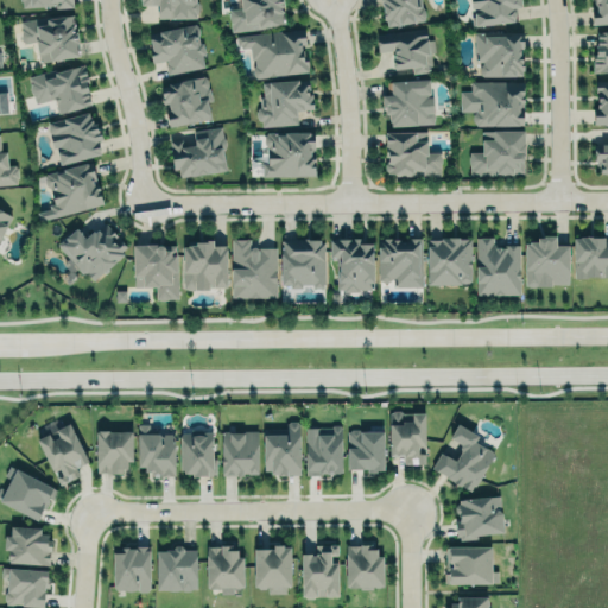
[(73,0),(74,8),(56,10),(56,6),(24,7),(24,1),(20,1),(19,0),(73,0)]
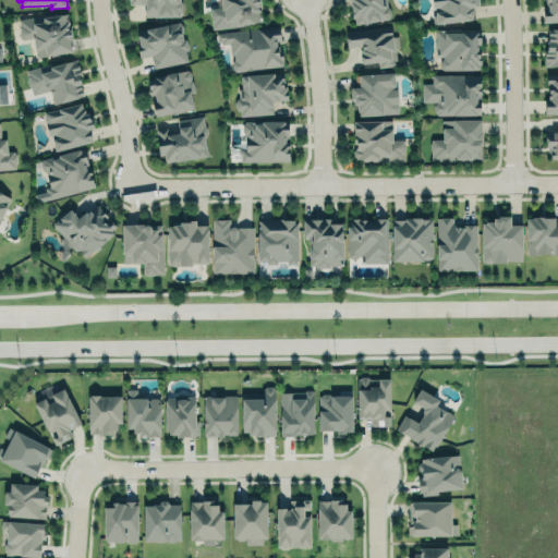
[(129,0),(129,2),(131,2),(131,4),(137,4),(138,7),(145,7),(145,17),(181,16),(181,12),(182,9),(183,7),(183,4),(181,1),(180,0),(129,0)]
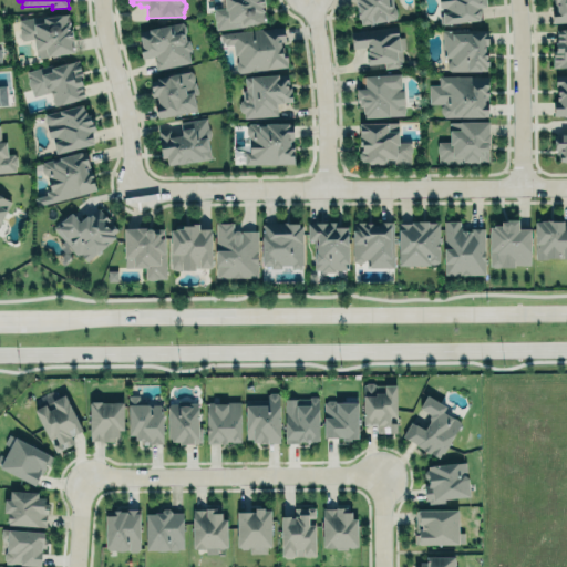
[(216,29),(215,20),(214,16),(214,12),(215,10),(214,9),(225,8),(224,0),(263,0),(266,23),(216,29)]
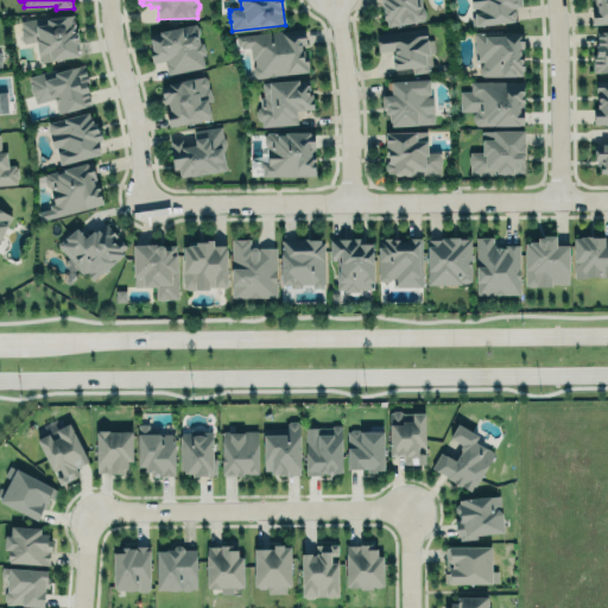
[(422,21),(419,0),(380,0),(384,26),(422,21)]
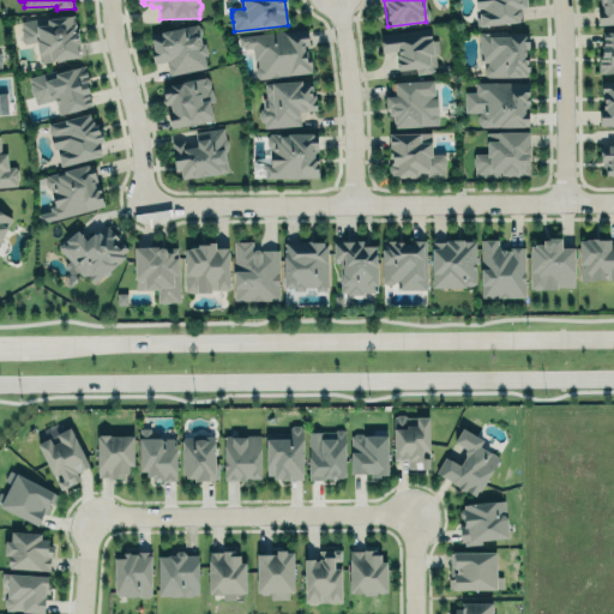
[(518,10),(521,24),(477,29),(477,20),(480,19),(480,16),(482,16),(482,7),(476,7),(475,0),(527,0),(528,8),(518,10)]
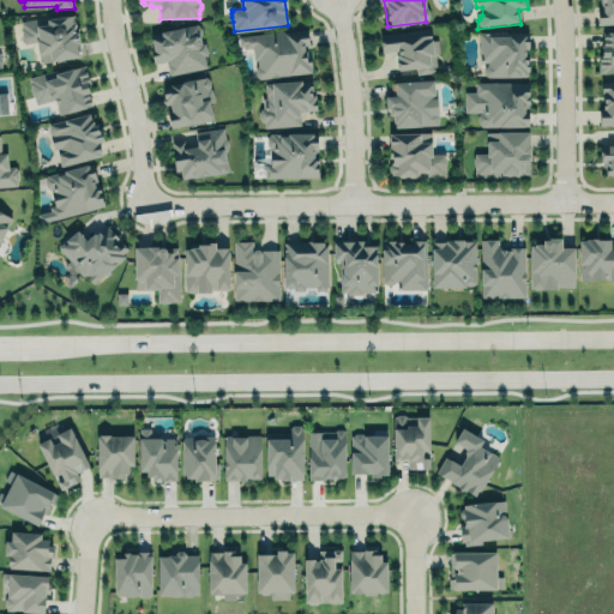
[(613,0),(613,23),(601,25),(600,10),(602,8),(602,0),(613,0)]
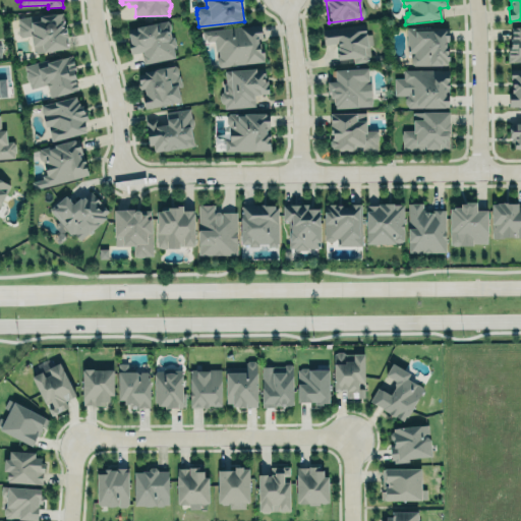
[(16,17),(18,38),(31,36),(33,53),(68,49),(63,11),(16,17)]
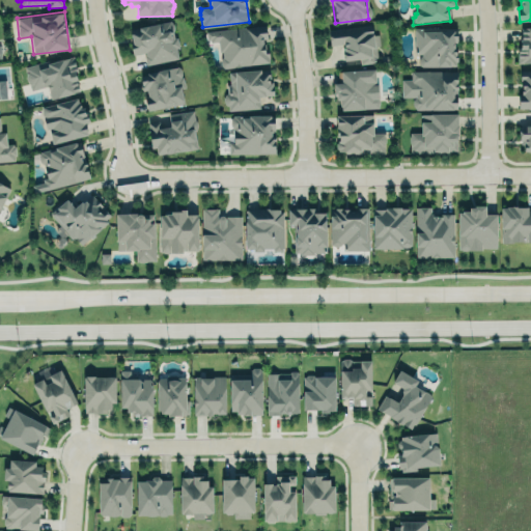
[(130,28),(171,20),(174,24),(174,28),(173,31),(175,37),(177,37),(178,46),(176,47),(178,58),(146,64),(144,53),(133,55),(131,44),(133,43),(130,28)]
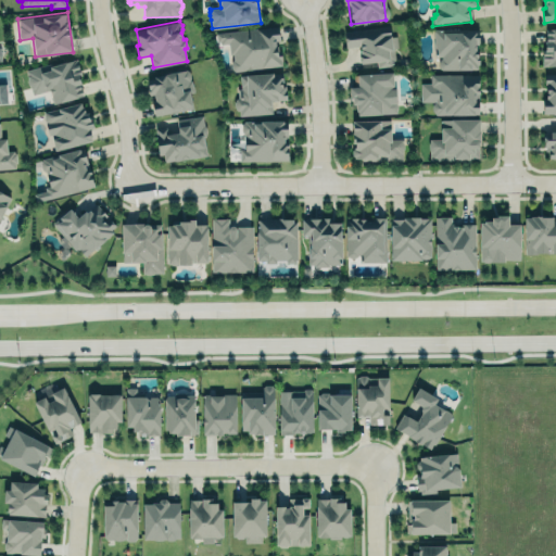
[(279,24),(214,30),(216,42),(219,42),(220,45),(228,43),(229,55),(232,55),(232,60),(230,64),(231,67),(234,72),(239,72),(240,70),(247,68),(249,70),(251,68),(280,65),(280,60),(282,60),(281,51),(278,51),(278,46),(276,47),(275,41),(281,41),(279,24)]
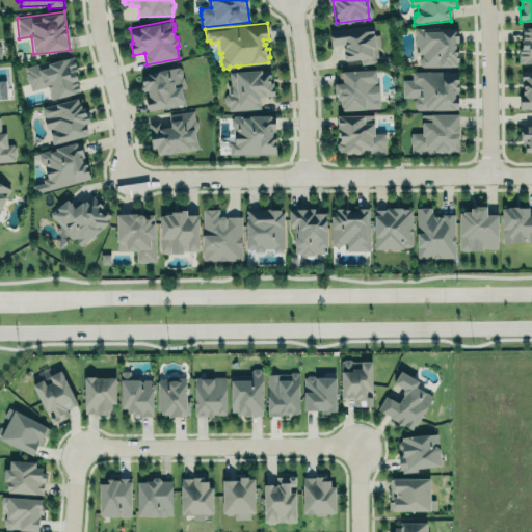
[(329,30),(373,24),(375,34),(379,33),(381,46),(376,47),(378,57),(376,58),(376,62),(361,64),(361,60),(344,62),(343,52),(344,52),(343,45),(331,47),(329,30)]
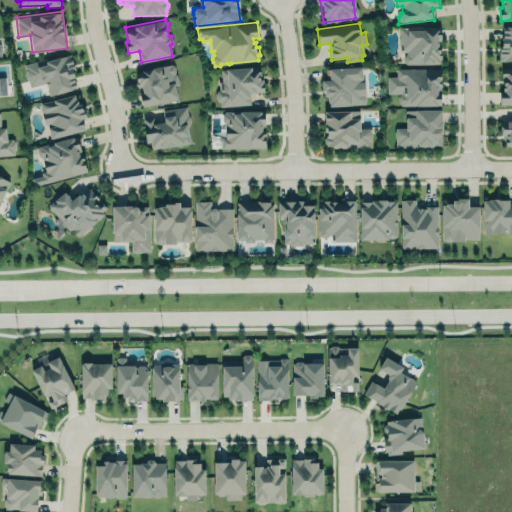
[(511,26),(502,26),(502,38),(501,38),(501,48),(499,48),(499,61),(511,61),(511,26)]
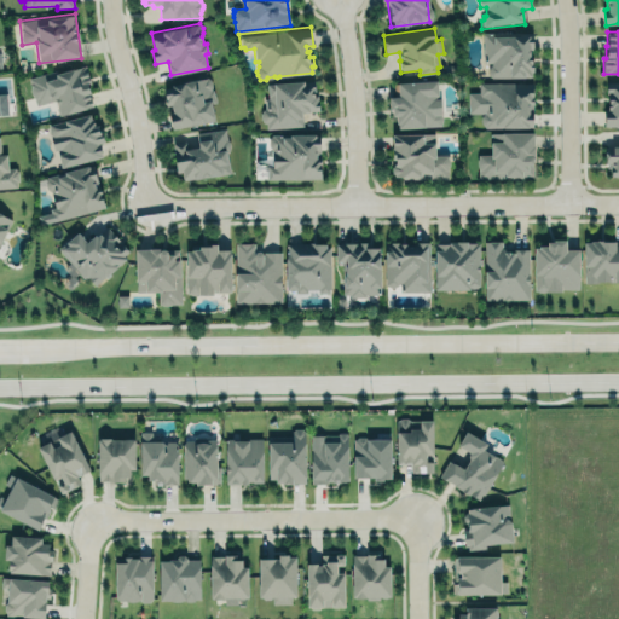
[(485,34),(533,34),(533,50),(528,50),(528,55),(532,56),(532,62),(533,62),(533,73),(531,73),(531,77),(525,77),(525,79),(510,79),(510,77),(502,77),(499,79),(495,80),(491,77),(489,73),(489,69),(492,67),(492,63),(484,63),(485,34)]
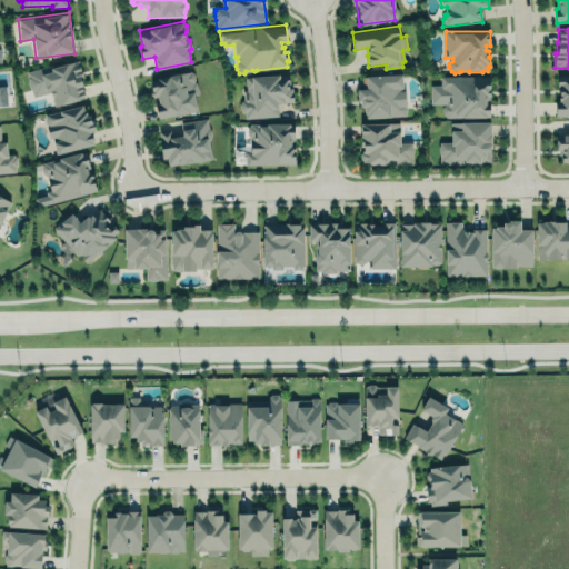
[(79,60),(85,77),(80,78),(83,86),(81,87),(86,98),(56,108),(51,91),(35,97),(31,89),(30,88),(29,85),(29,82),(29,80),(27,72),(52,66),(53,69),(79,60)]
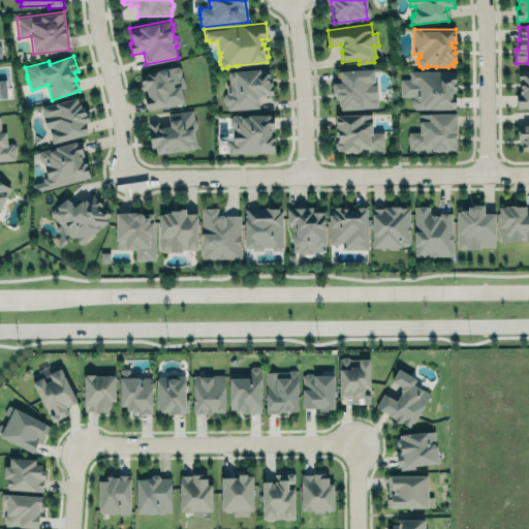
[(143,97),(146,110),(182,102),(183,98),(181,88),(184,87),(181,67),(179,68),(178,63),(167,65),(156,67),(152,72),(138,74),(141,90),(147,87),(146,93),(155,95),(143,97)]
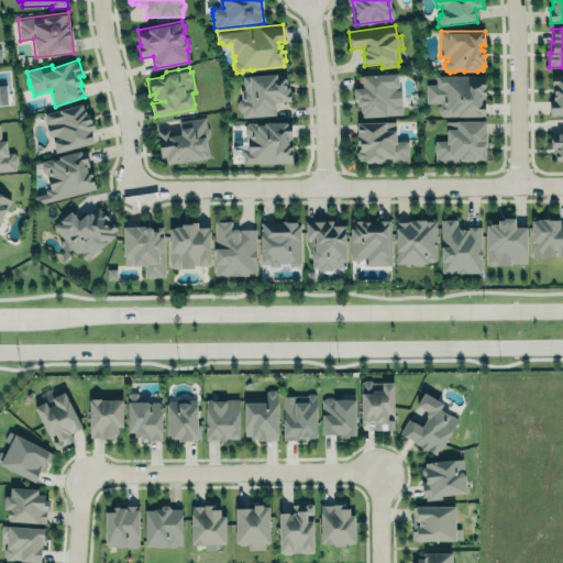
[(286,74),(242,77),(243,90),(240,90),(241,100),(239,100),(238,103),(236,105),(236,107),(238,108),(238,109),(238,110),(239,111),(240,112),(242,112),(242,118),(276,116),(274,103),(282,102),(280,101),(290,101),(290,90),(289,90),(289,86),(285,86),(285,84),(285,83),(286,83),(286,74)]
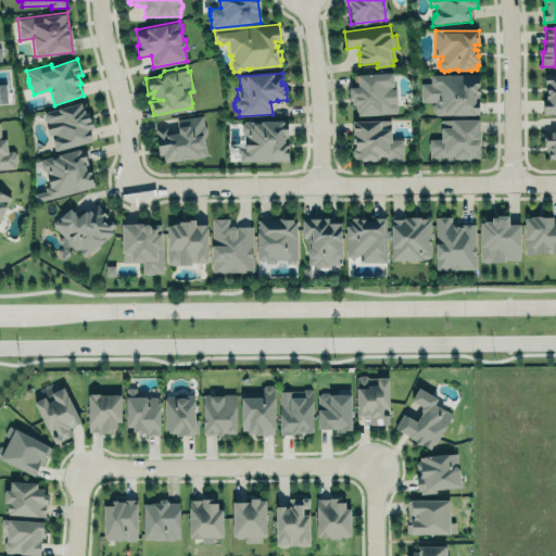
[(545,74),(555,73),(555,113),(543,114),(543,98),(546,98),(545,74)]
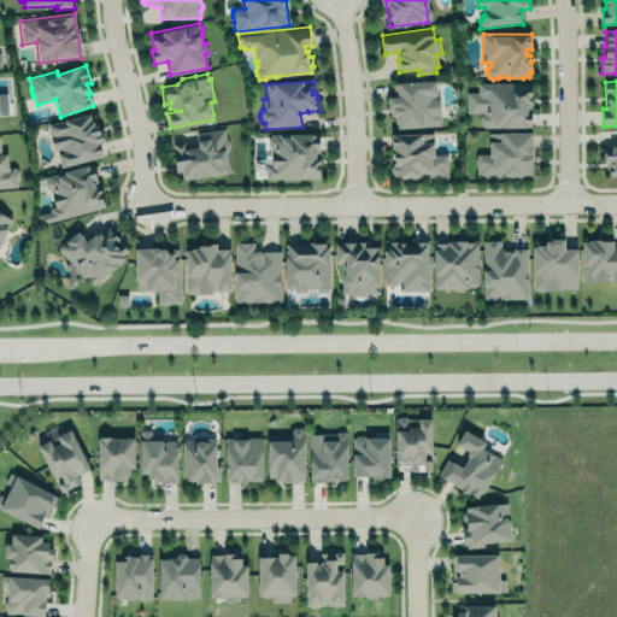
[(393,118),(394,125),(395,125),(395,130),(424,129),(424,127),(440,125),(440,123),(442,119),(441,116),(439,99),(438,99),(436,82),(397,84),(398,98),(387,98),(388,111),(389,111),(389,110),(391,118),(393,118)]
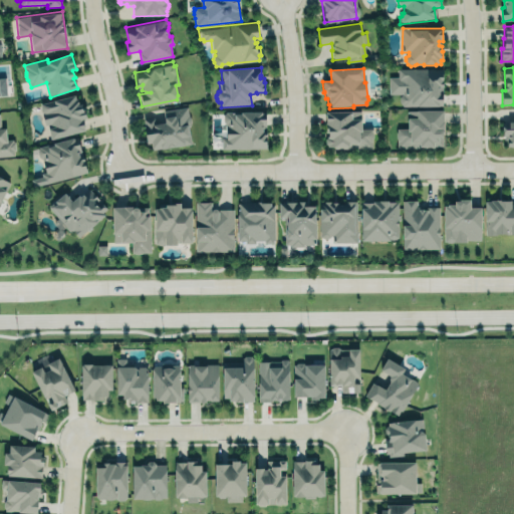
[(399,70),(443,69),(443,106),(438,106),(438,107),(417,107),(417,105),(412,105),(412,107),(403,107),(400,103),(399,99),(400,96),(401,94),(389,94),(389,77),(399,77),(399,70)]
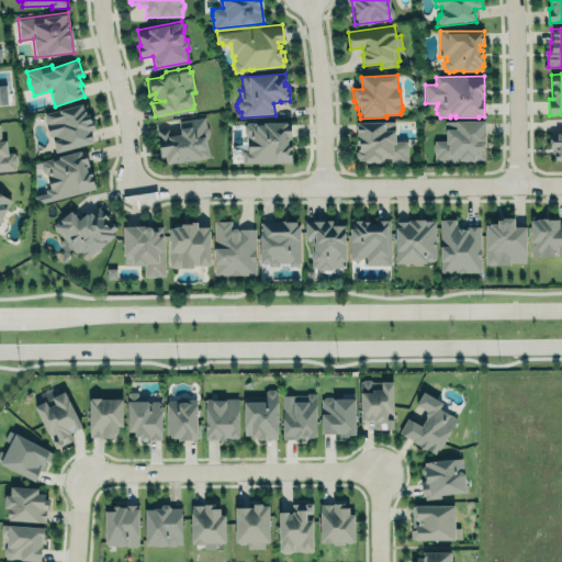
[(43,112),(53,153),(92,143),(89,130),(91,130),(85,102),(43,112)]
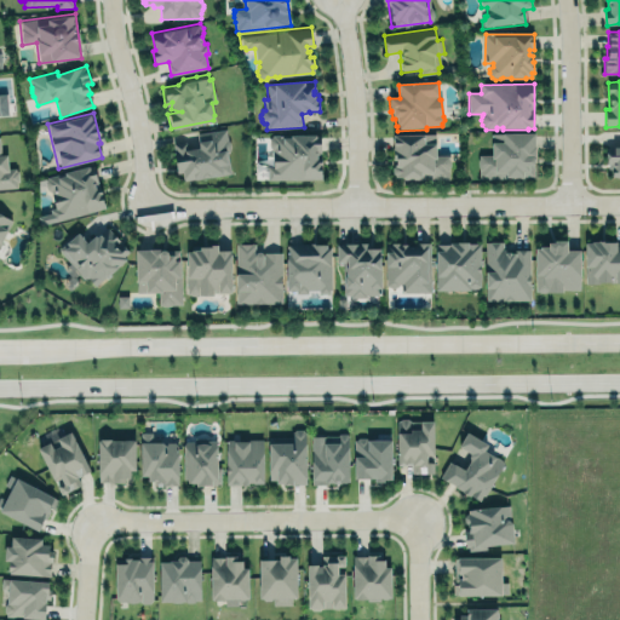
[(172,142),(176,173),(182,172),(183,181),(194,178),(195,179),(202,178),(202,179),(211,178),(211,177),(230,173),(228,151),(229,151),(230,149),(230,147),(230,143),(228,141),(227,130),(197,133),(199,148),(185,149),(184,139),(172,142)]
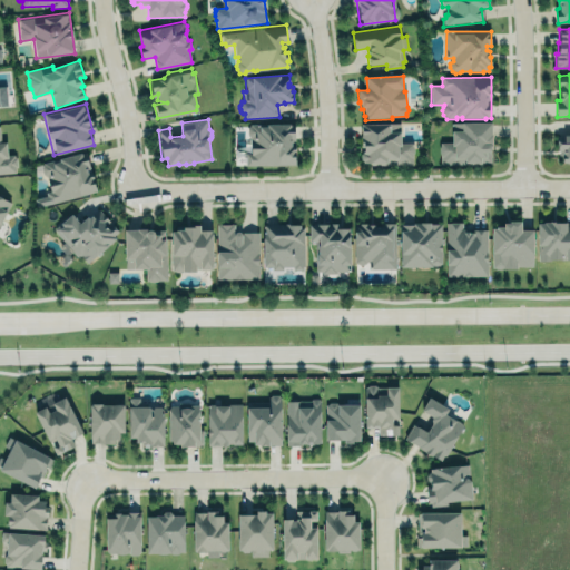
[(361,123),(361,158),(363,161),(363,164),(413,165),(413,155),(414,151),(413,147),(412,144),(400,144),(400,124),(361,123)]
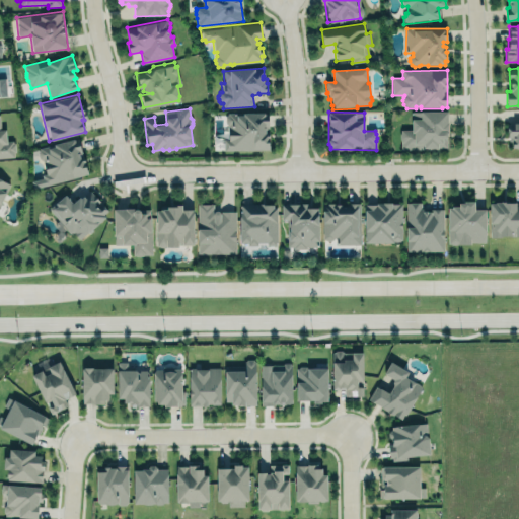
[(447,113),(447,125),(448,125),(448,136),(447,136),(447,149),(439,149),(438,150),(400,150),(400,142),(399,138),(399,135),(401,133),(401,131),(412,131),(411,113),(447,113)]
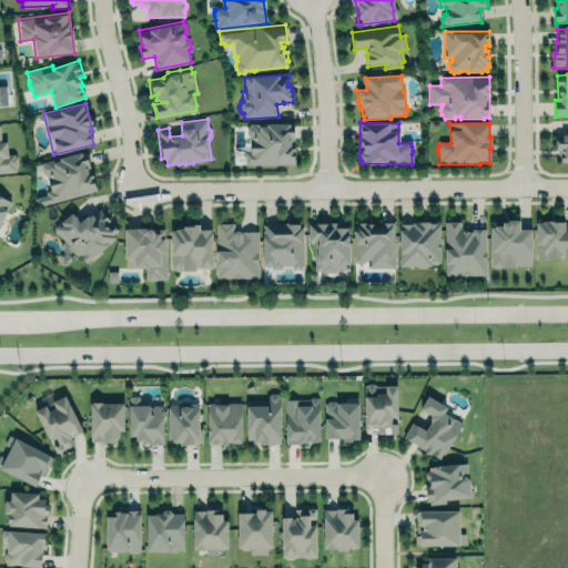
[(250,124),(293,124),(294,163),(246,163),(246,154),(251,154),(251,138),(247,135),(246,132),(246,130),(247,127),(250,124)]
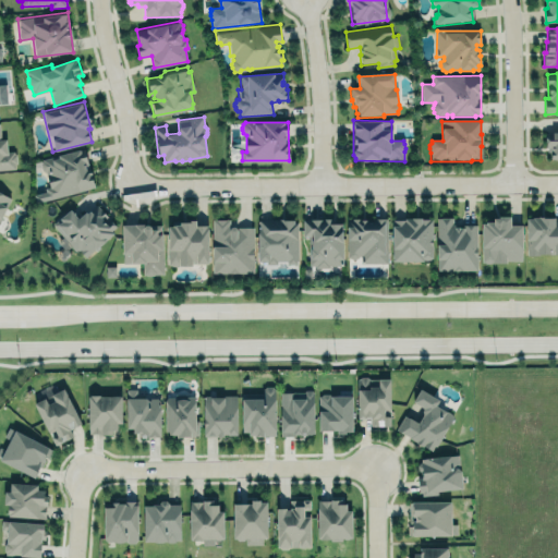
[(546,132),(557,132),(557,159),(550,159),(550,148),(546,148),(546,132)]
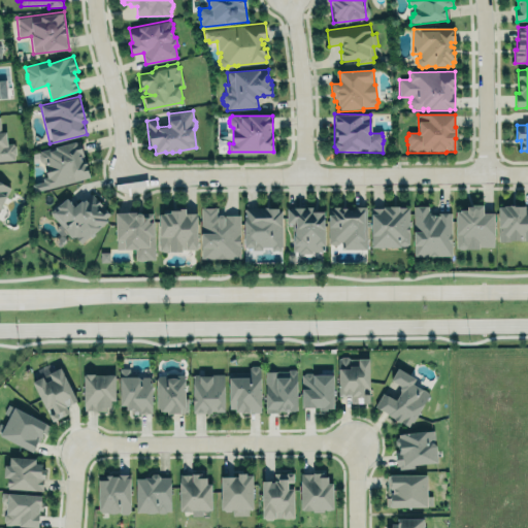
[(0,160),(15,159),(13,143),(6,143),(5,131),(0,132),(0,129),(0,160)]
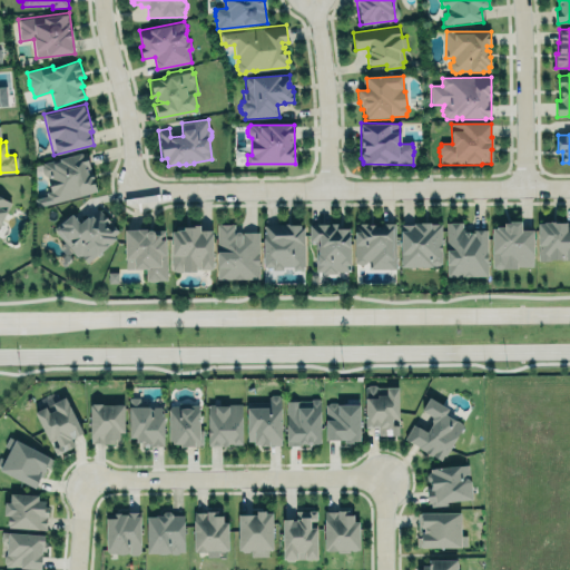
[(49,205),(99,192),(87,149),(42,161),(42,164),(41,168),(41,170),(42,174),(46,175),(49,187),(49,190),(46,192),(49,205)]
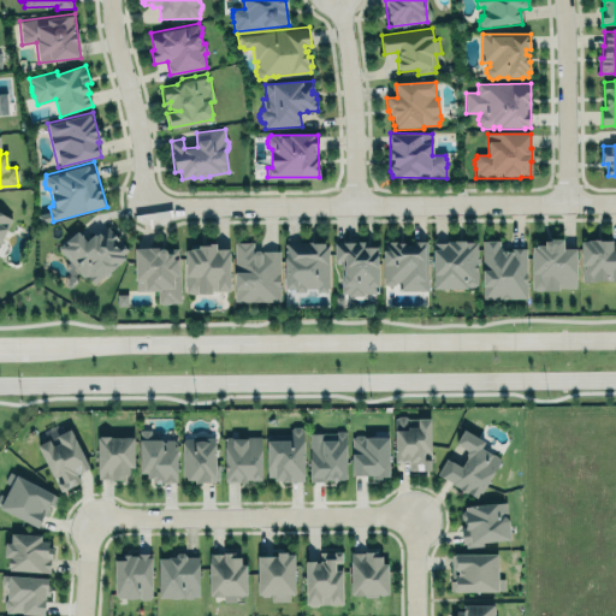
[(0,213),(12,219),(0,246),(0,213)]
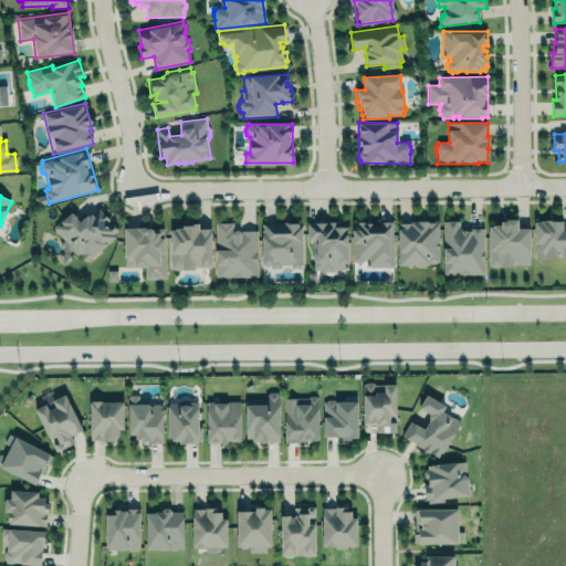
[(118,230),(113,234),(116,237),(106,244),(107,245),(87,261),(81,254),(79,257),(54,228),(73,211),(77,218),(76,218),(80,222),(87,216),(88,217),(98,208),(118,230)]
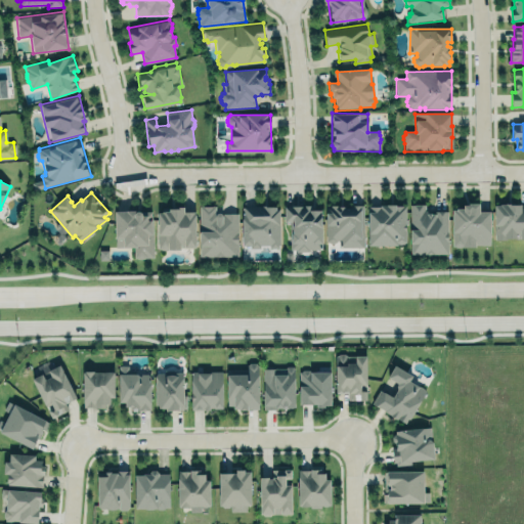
[(364,248),(338,248),(338,242),(336,241),(335,243),(330,244),(326,241),(325,214),(328,213),(326,206),(339,205),(340,207),(350,207),(350,204),(363,204),(364,248)]
